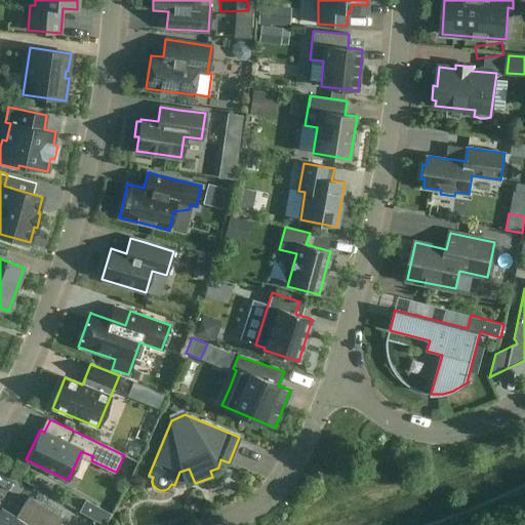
[(0,509),(0,524),(57,524),(63,519),(28,496),(14,518),(0,509)]
